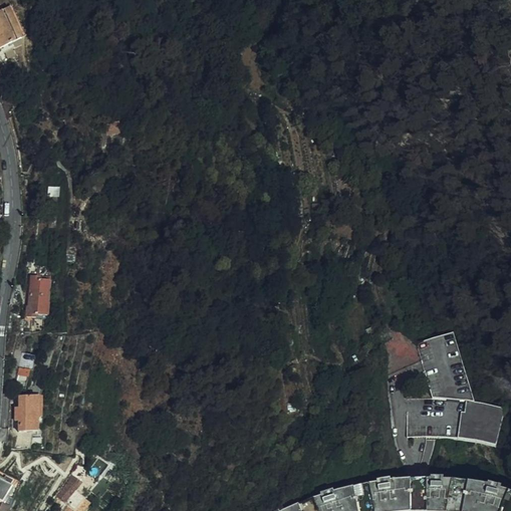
[(11,4),(6,6),(19,37),(0,45),(3,51),(27,40),(11,4)]
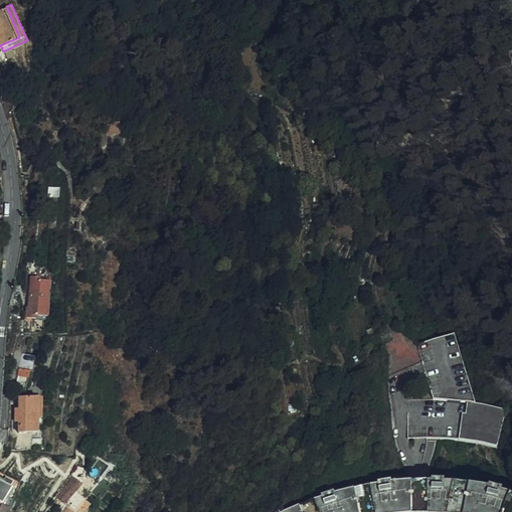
[(0,52),(3,51),(0,45),(19,37),(6,6),(0,8),(0,52)]
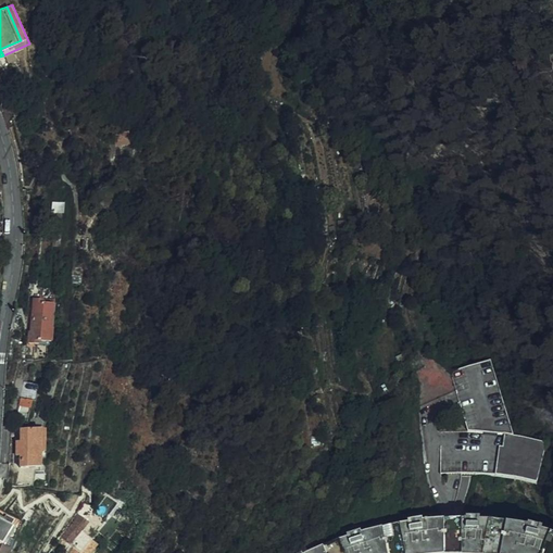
[(73,260),(65,260),(64,271),(73,272),(73,260)]
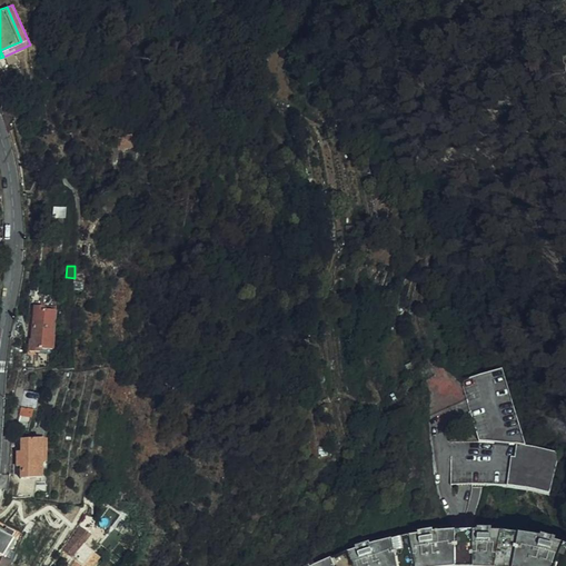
[(27,347),(36,346),(36,344),(49,344),(50,330),(48,330),(50,301),(31,300),(30,334),(28,334),(27,347)]
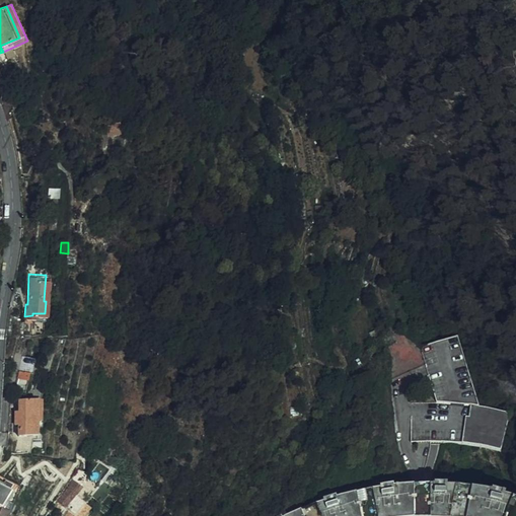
[(443,441),(468,444),(476,445),(485,447),(501,450),(510,414),(478,404),(458,335),(422,344),(438,401),(413,399),(411,440),(427,440),(443,441)]
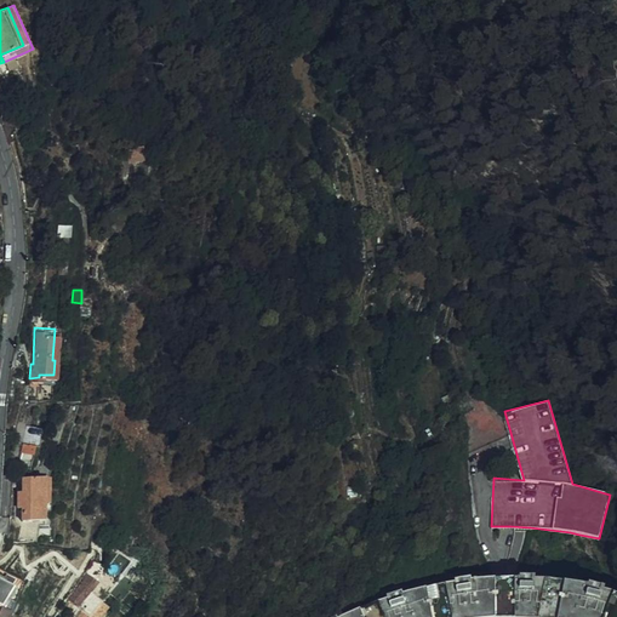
[(33,446),(20,443),(18,451),(20,451),(32,453),(33,446)]
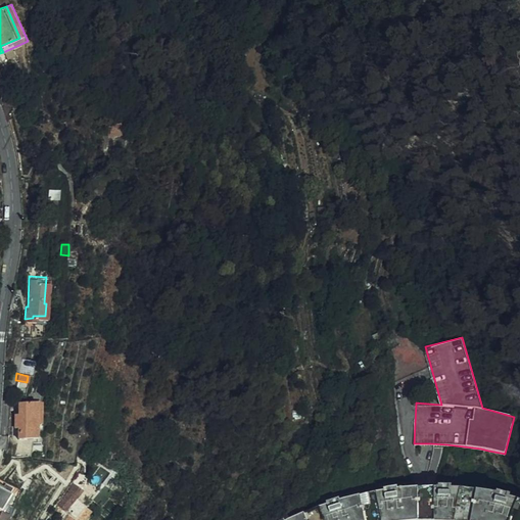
[(15,439),(34,439),(34,424),(34,402),(16,402),(16,413),(12,413),(12,427),(16,427),(15,439)]
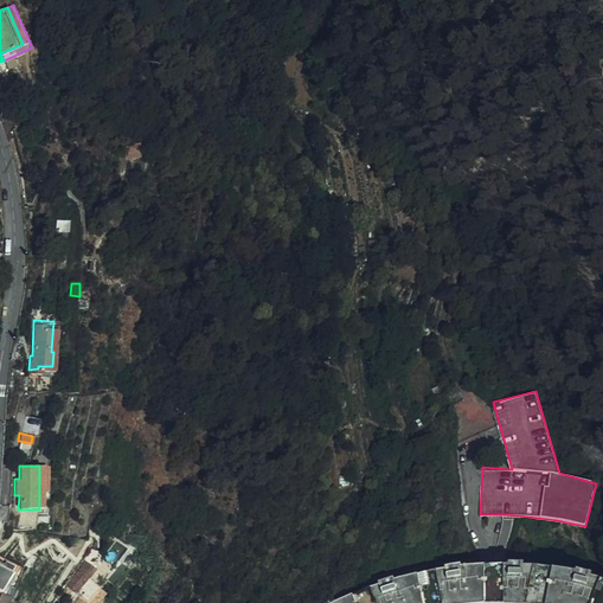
[(76,565),(64,581),(74,588),(85,575),(92,566),(84,558),(77,566),(76,565)]
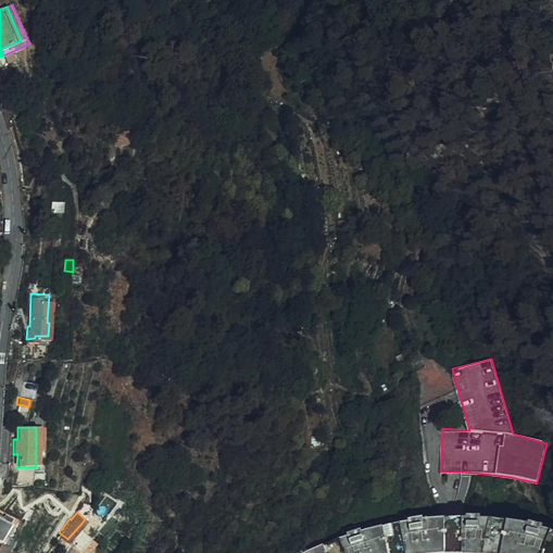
[(0,550),(1,549),(2,549),(14,529),(12,528),(15,522),(9,517),(5,524),(0,519),(0,550)]
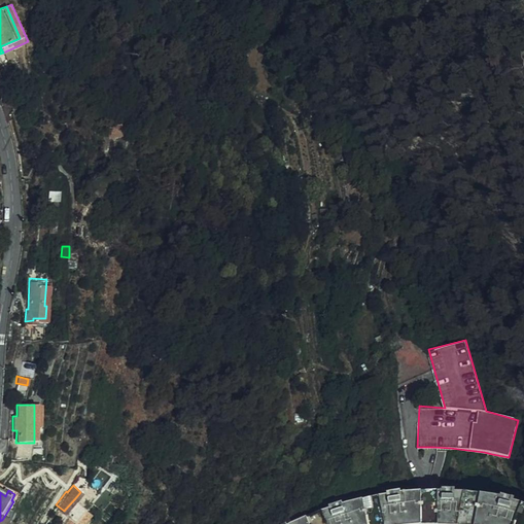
[(523,512),(513,509),(513,507),(500,502),(500,504),(485,500),(456,496),(456,493),(444,492),(443,495),(415,494),(402,494),(402,491),(388,492),(388,496),(361,499),(344,503),(343,500),(332,503),(333,507),(305,516),(289,522),(288,520),(280,523),(523,523),(523,512)]
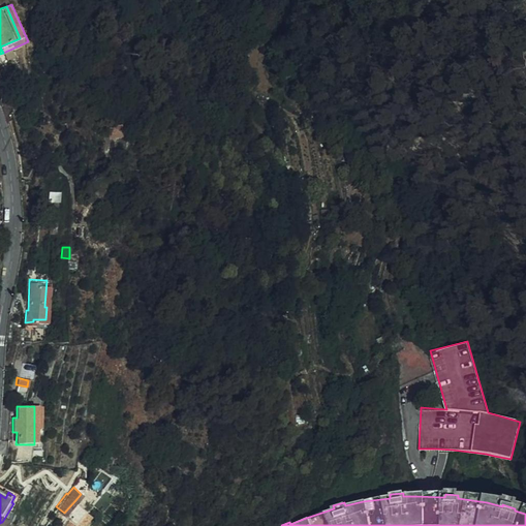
[(74,501),(64,513),(73,524),(76,521),(86,511),(74,501)]
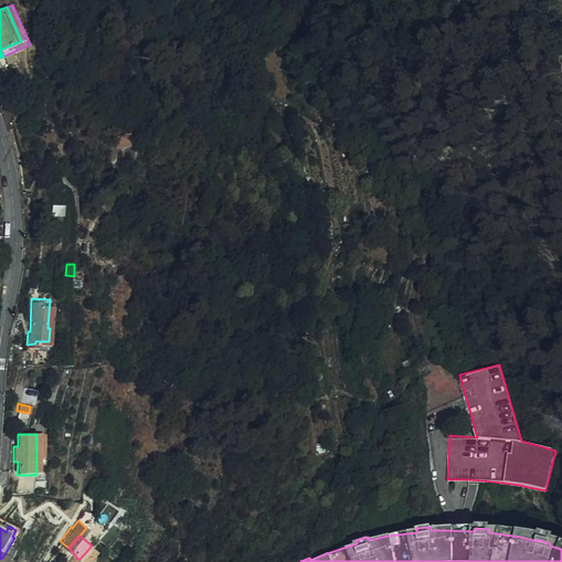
[(82,557),(78,560),(81,561),(89,561),(97,551),(92,545),(82,557)]
